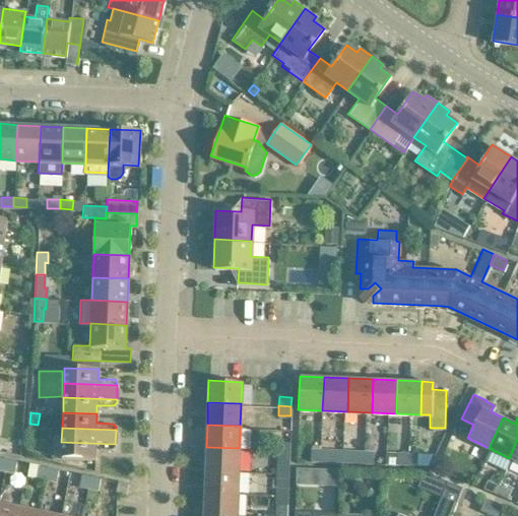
[(517,461),(517,439),(509,458),(517,461)]
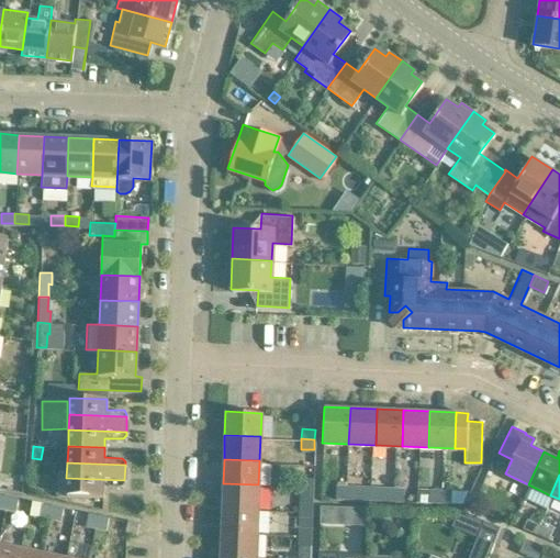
[(300,476),(299,487),(312,487),(313,477),(300,476)]
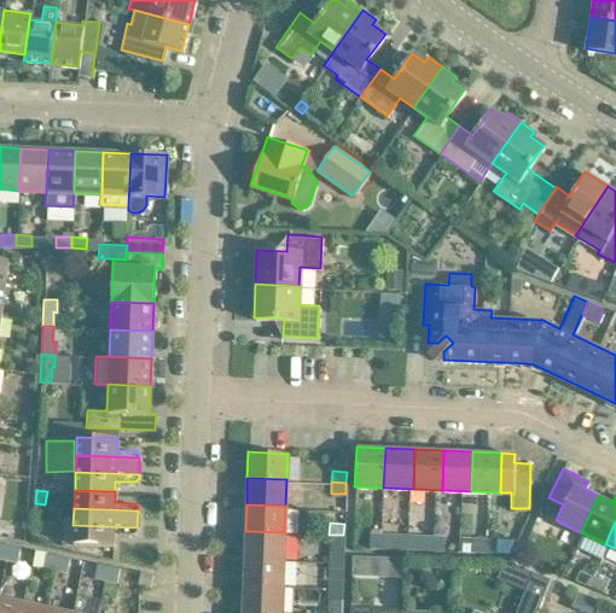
[(137,531),(137,527),(73,525),(73,543),(112,544),(114,533),(133,533),(137,531)]
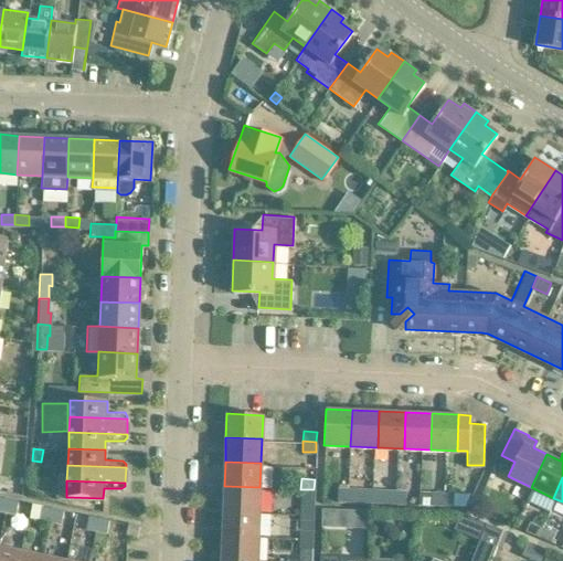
[(258,511),(259,487),(224,486),(223,509),(258,511)]
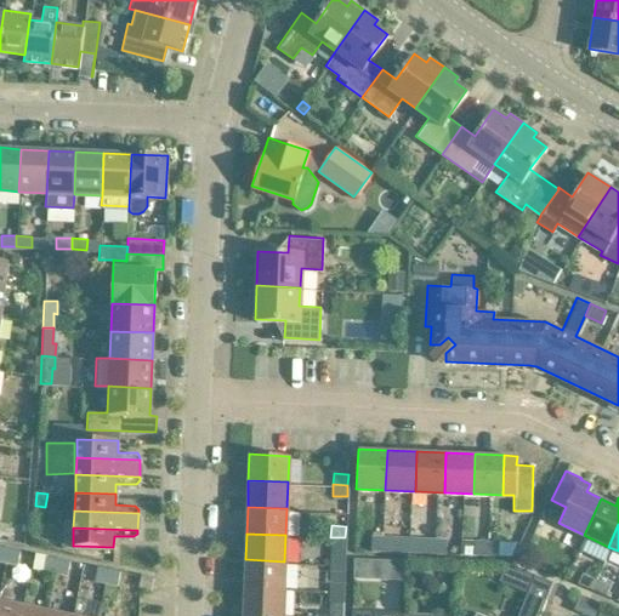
[(381,549),(381,535),(370,535),(369,549),(381,549)]
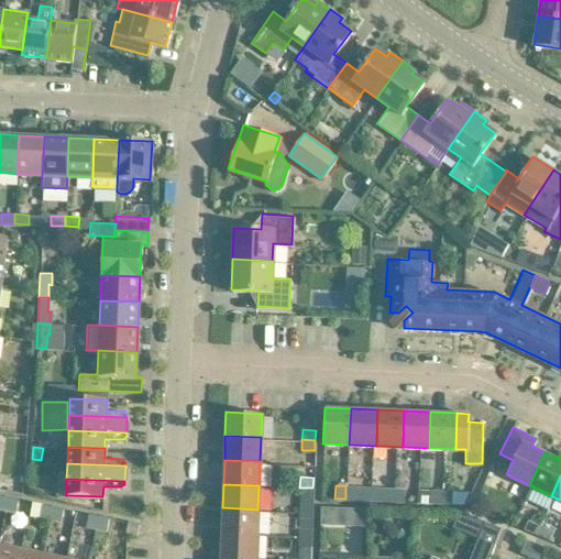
[(355,485),(345,485),(345,499),(355,499),(355,485)]
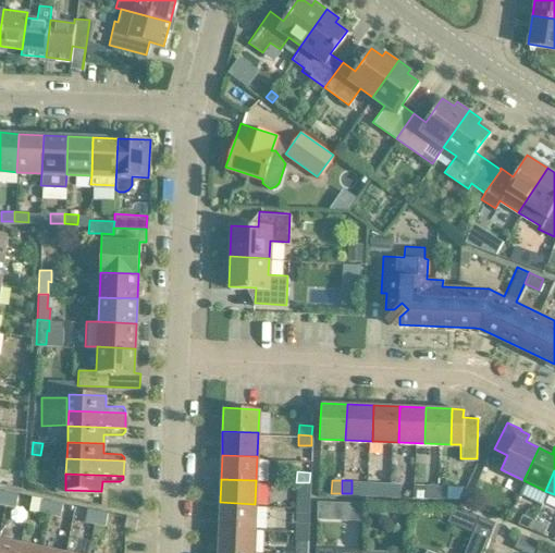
[(389,495),(389,482),(379,481),(379,494),(389,495)]
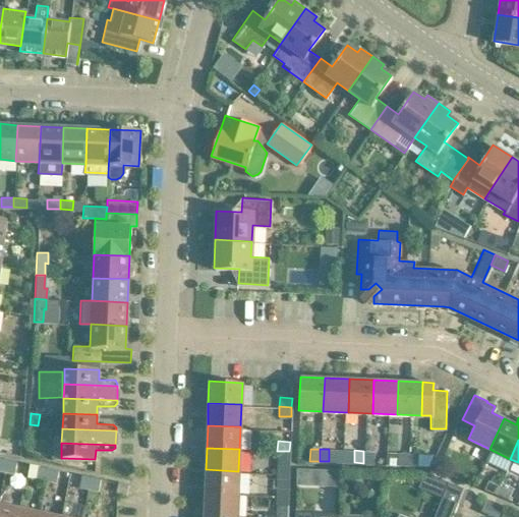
[(289,460),(289,451),(277,451),(277,460),(289,460)]
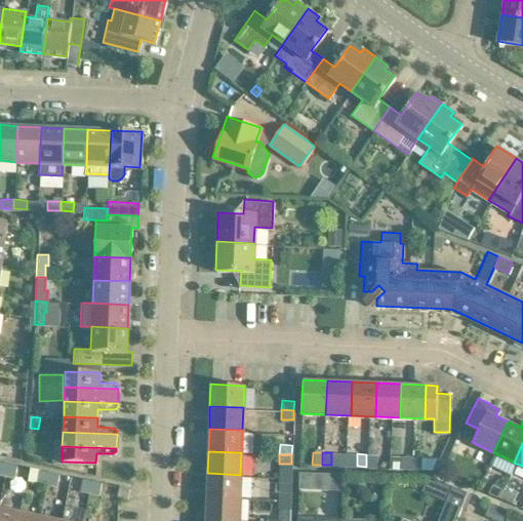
[(375,467),(375,454),(366,454),(366,467),(375,467)]
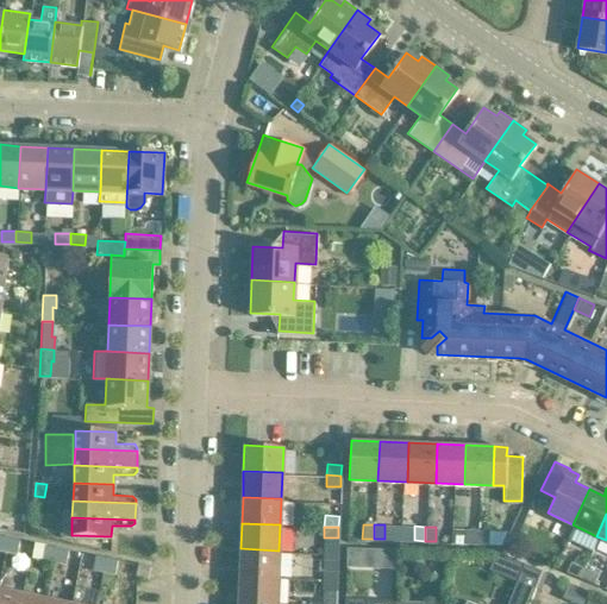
[(476,542),(476,529),(465,528),(465,542),(476,542)]
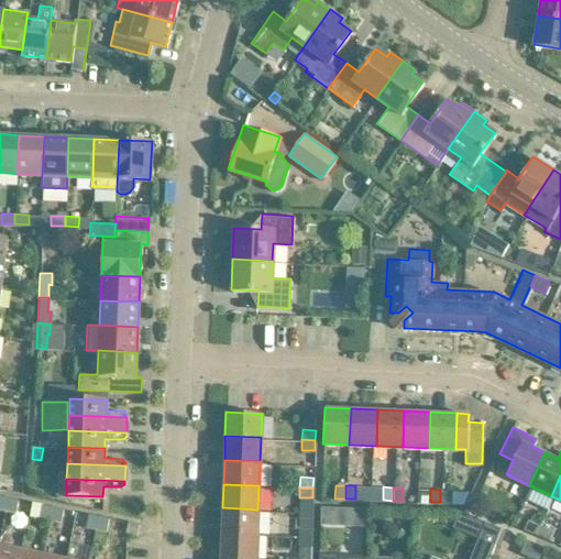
[(450,503),(451,490),(440,490),(440,502),(450,503)]
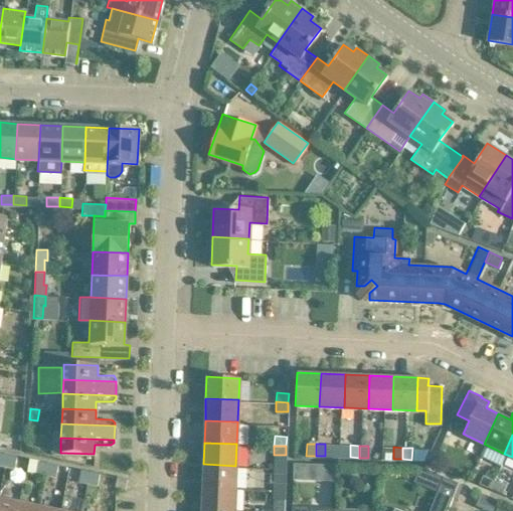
[(15,455),(6,453),(4,465),(13,467),(15,455)]
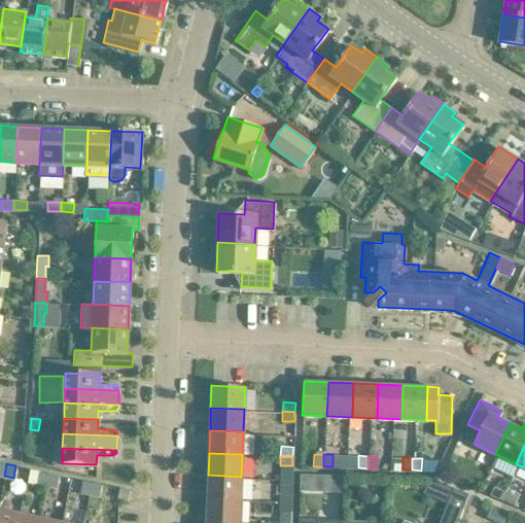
[(292,479),(292,465),(280,465),(280,478),(292,479)]
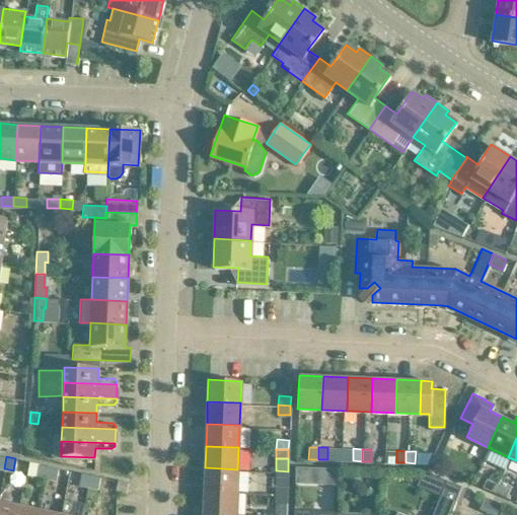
[(46,477),(48,465),(39,463),(37,475),(46,477)]
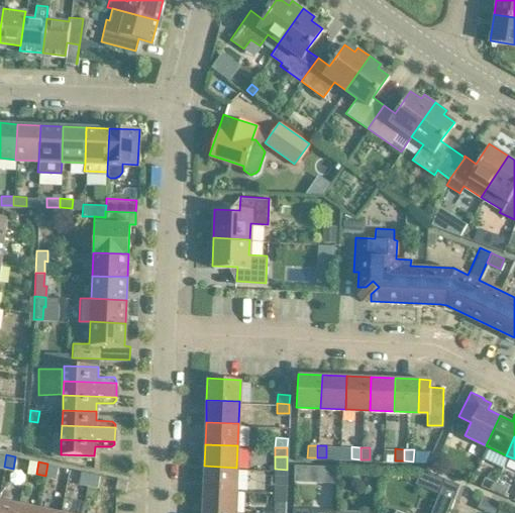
[(58,466),(47,464),(45,476),(55,478),(58,466)]
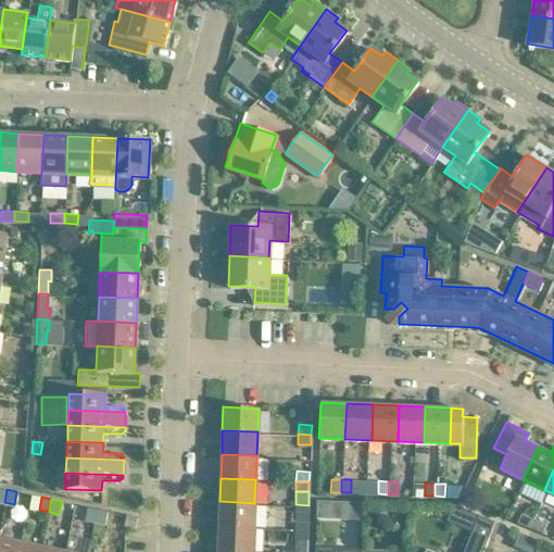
[(361,519),(361,501),(316,499),(316,517),(361,519)]
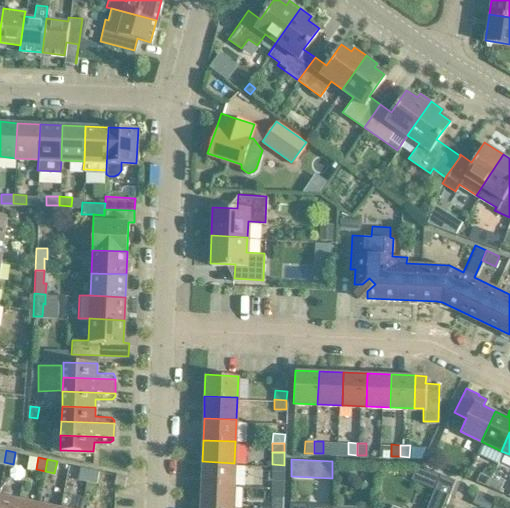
[(234,484),(234,463),(202,461),(201,483),(234,484)]
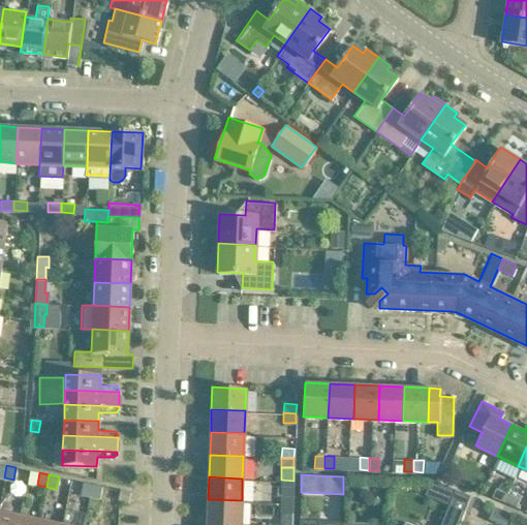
[(292,493),(293,481),(281,480),(280,493),(292,493)]
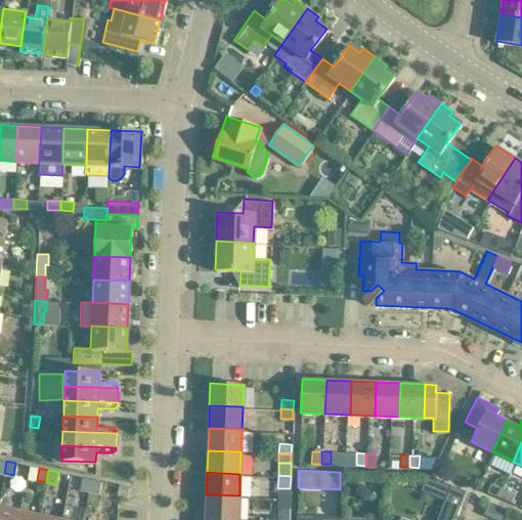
[(88,490),(90,478),(81,476),(79,488),(88,490)]
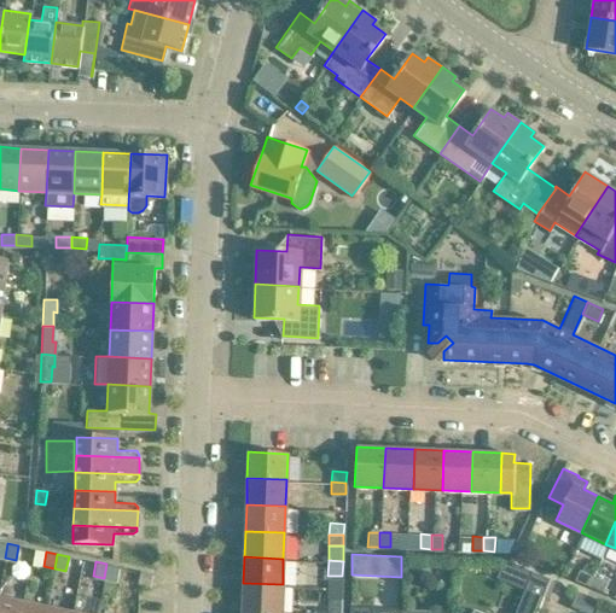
[(118,566),(106,564),(104,578),(115,581),(118,566)]
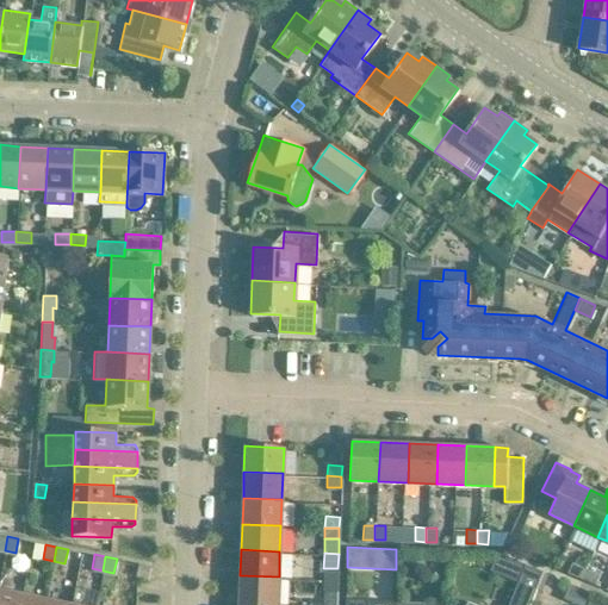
[(579,578),(584,567),(570,561),(566,572),(579,578)]
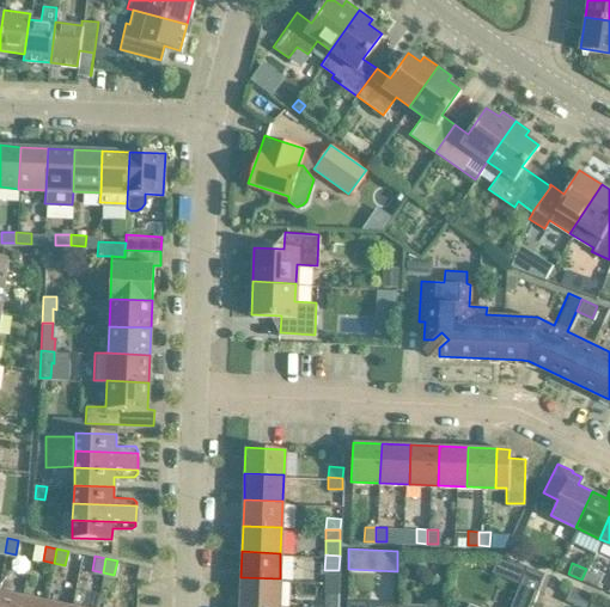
[(147,580),(150,566),(138,564),(135,576),(147,580)]
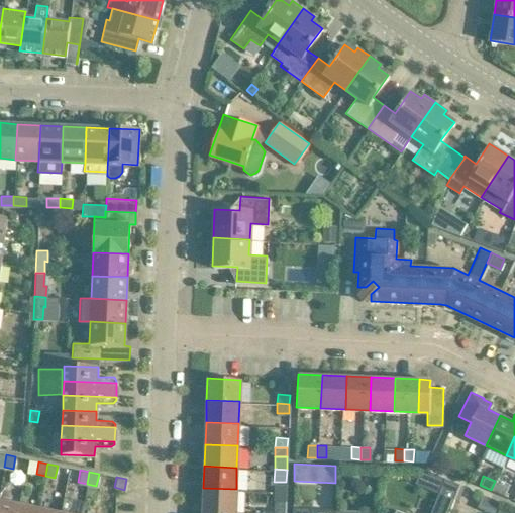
[(446,512),(459,484),(443,478),(429,512),(446,512)]
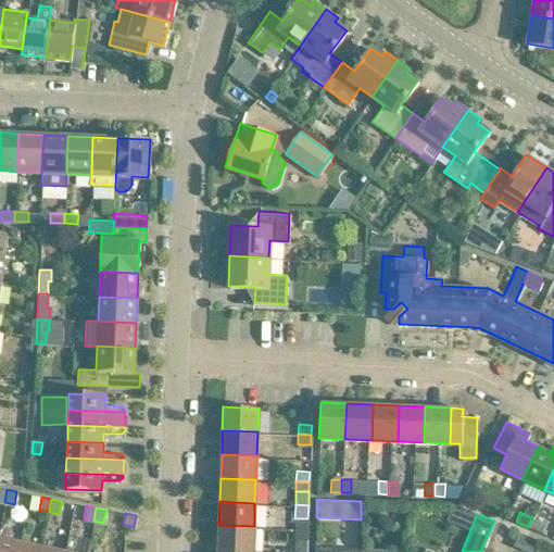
[(545,523),(532,517),(528,527),(541,532),(545,523)]
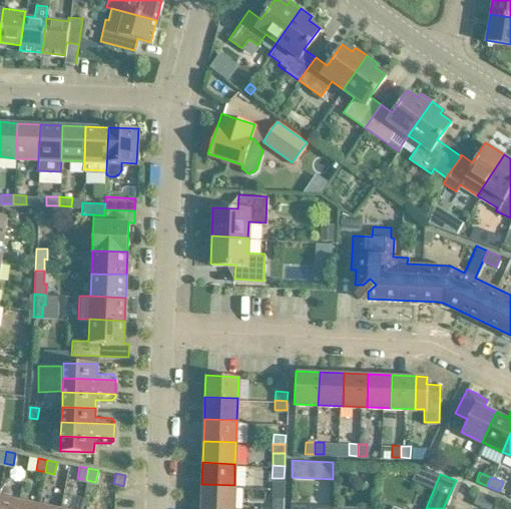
[(272,478),(272,487),(284,487),(284,478),(272,478)]
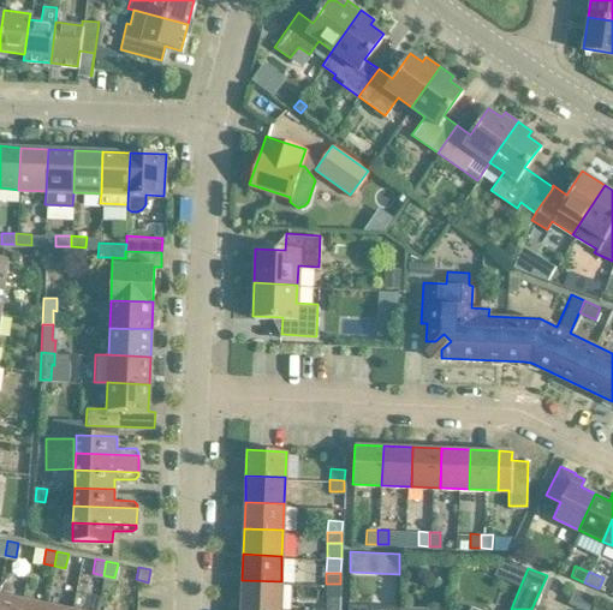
[(280,608),(281,581),(242,580),(240,606),(280,608)]
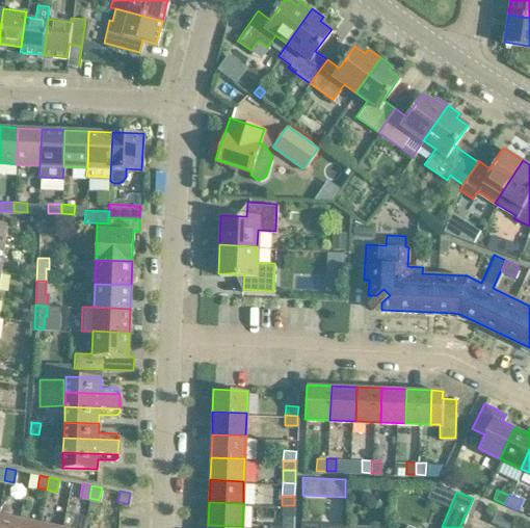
[(293,515),(294,505),(282,505),(281,515),(293,515)]
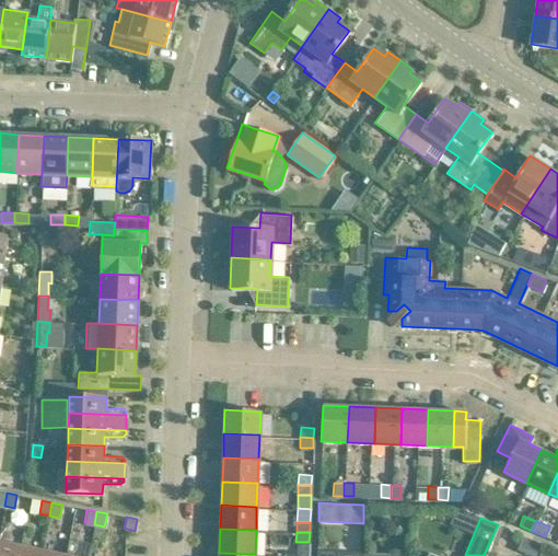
[(16,555),(19,545),(0,541),(0,555),(16,555)]
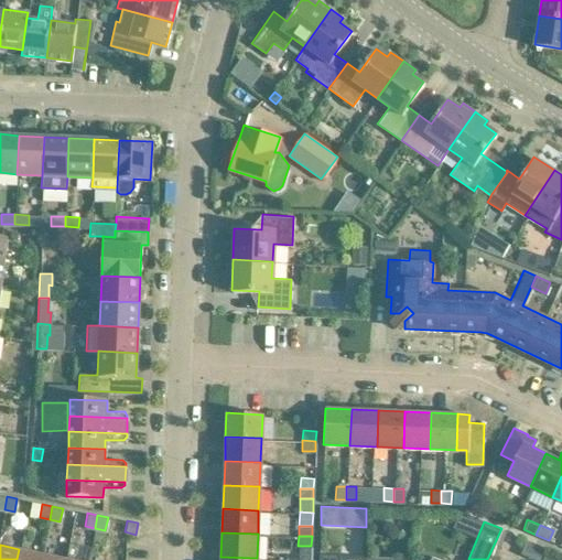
[(528,559),(532,559),(548,559),(551,551),(533,545),(528,559)]
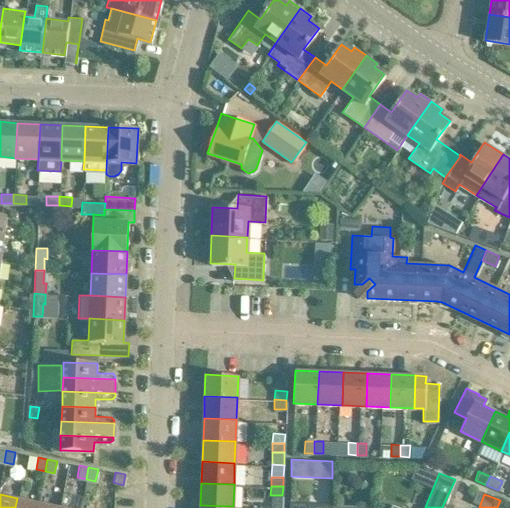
[(37,507),(38,503),(17,498),(15,507),(37,507)]
